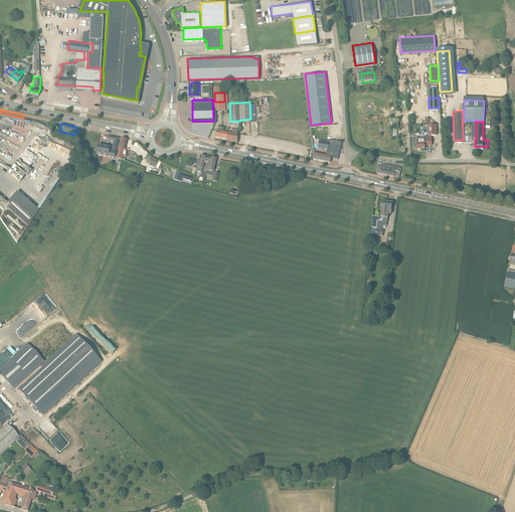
[(215,135),(225,137),(226,137),(227,131),(222,130),(223,126),(218,125),(218,126),(217,126),(215,135)]
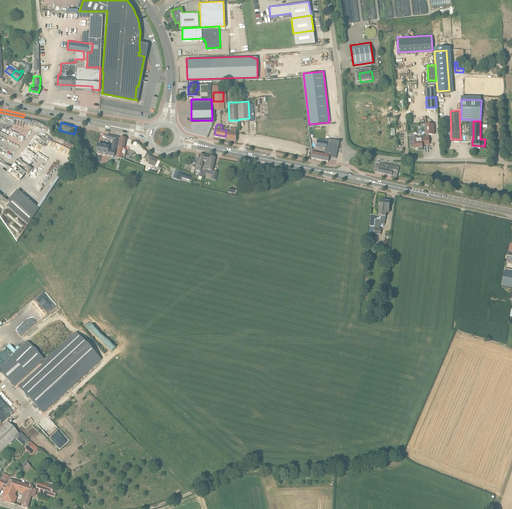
[(328,159),(329,154),(336,156),(339,139),(332,137),(333,132),(333,126),(326,126),(325,136),(321,136),(321,138),(313,137),(312,131),(309,131),(311,145),(312,150),(311,156),(328,159)]
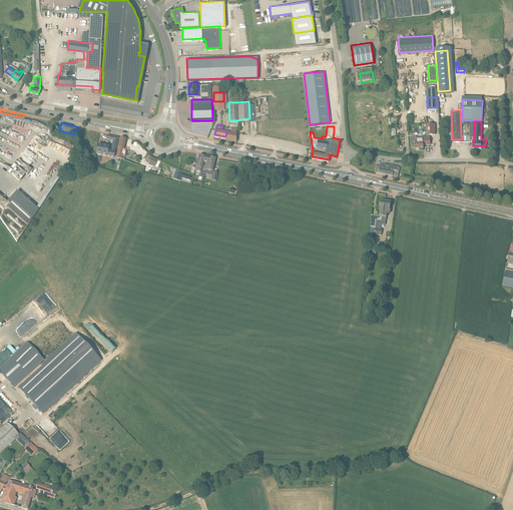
[(225,136),(229,137),(235,139),(235,132),(226,130),(225,136)]
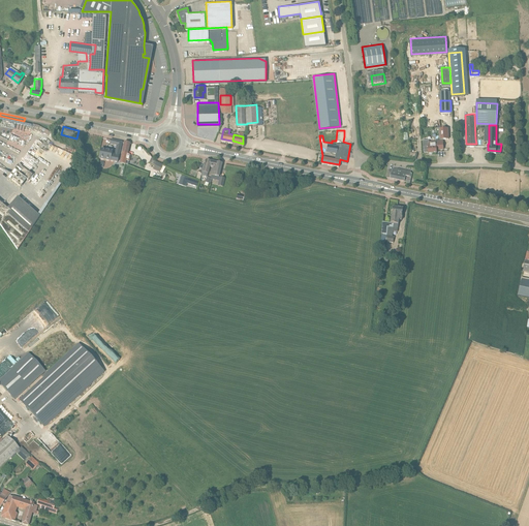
[(443,147),(443,142),(443,137),(429,138),(429,143),(428,143),(428,151),(429,151),(430,152),(432,151),(433,150),(437,150),(436,146),(439,146),(439,147),(443,147)]
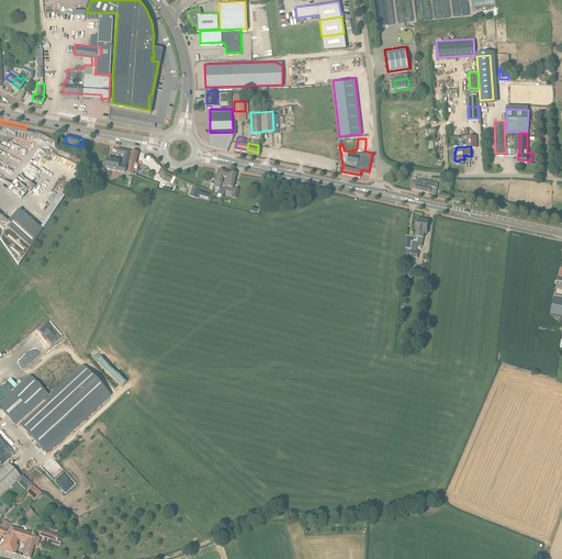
[(124,169),(125,167),(126,161),(119,160),(119,158),(108,156),(105,166),(117,168),(124,169)]
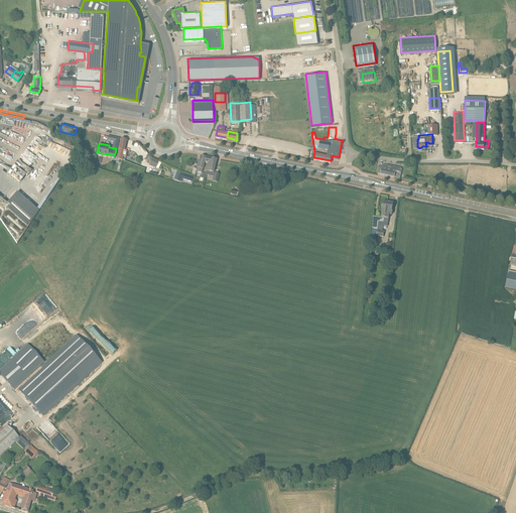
[(83,144),(78,160),(81,161),(87,145),(83,144)]
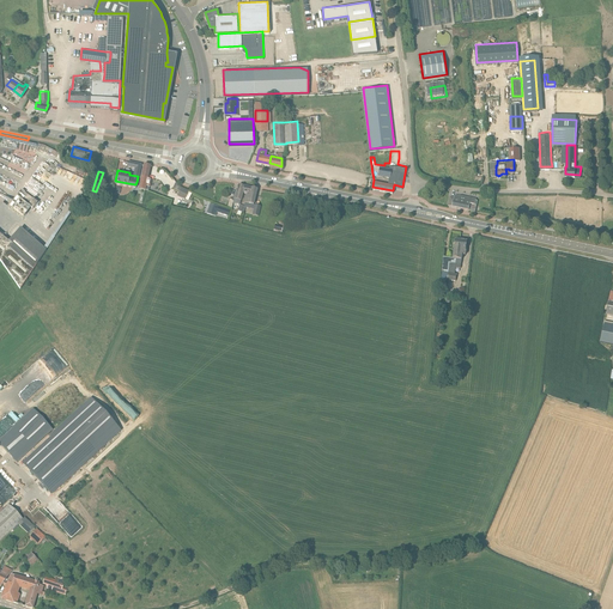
[(147,175),(141,174),(139,186),(145,187),(146,183),(150,183),(151,176),(147,175)]
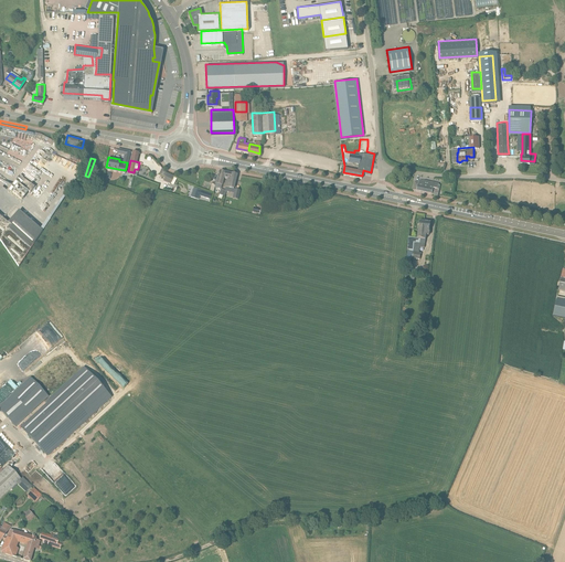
[(224,175),(225,169),(220,168),(219,173),(216,172),(215,181),(211,180),(210,188),(213,189),(215,183),(216,183),(217,181),(222,182),(224,175)]
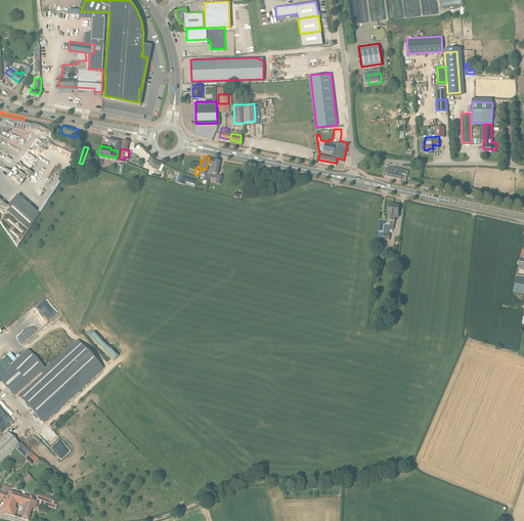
[(217,172),(220,160),(219,160),(219,159),(209,157),(208,162),(211,163),(209,170),(217,172)]
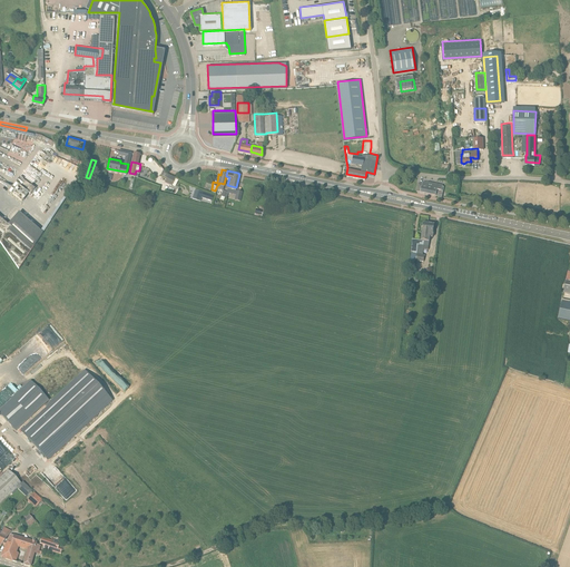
[(26,188),(31,182),(20,174),(17,179),(21,183),(21,184),(26,188)]
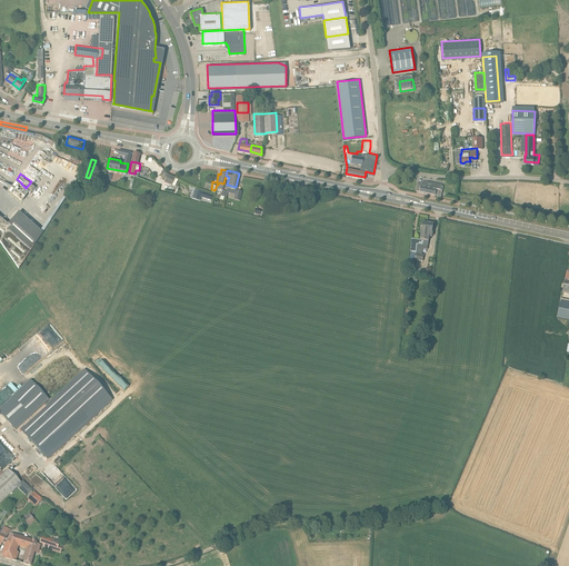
[(418,180),(417,184),(416,188),(436,192),(437,187),(440,188),(441,182),(427,179),(418,180)]
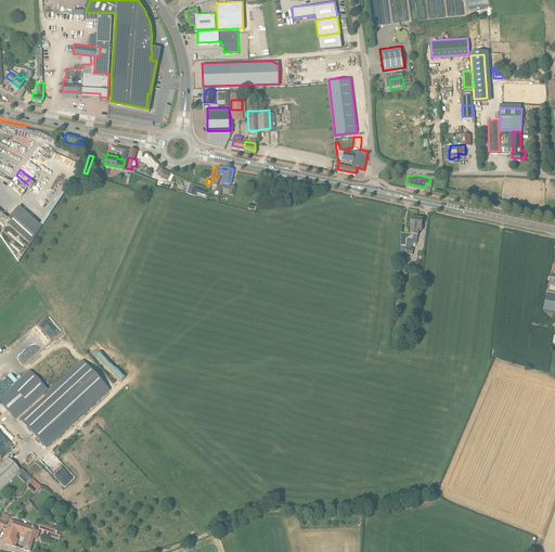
[(192,190),(199,193),(201,192),(210,195),(211,190),(194,184),(192,190)]
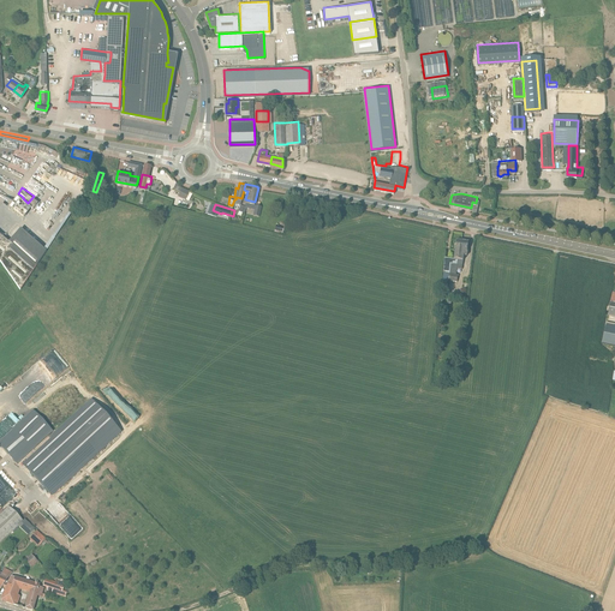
[(9,239),(0,231),(0,257),(21,287),(47,247),(21,226),(9,239)]
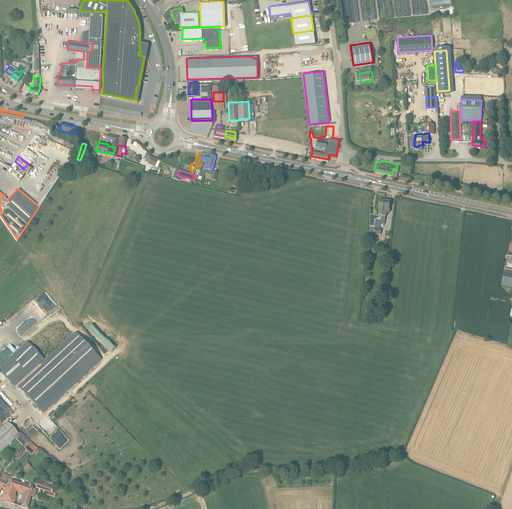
[(369,224),(375,225),(376,217),(381,218),(381,214),(382,214),(384,198),(380,198),(378,213),(370,212),(369,224)]
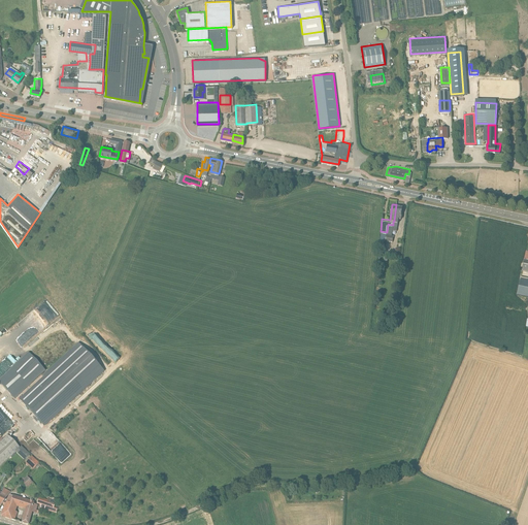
[(388,224),(387,232),(386,237),(392,239),(393,233),(392,233),(392,228),(397,229),(397,225),(398,217),(401,218),(401,214),(402,205),(396,204),(394,221),(393,221),(393,225),(388,224)]
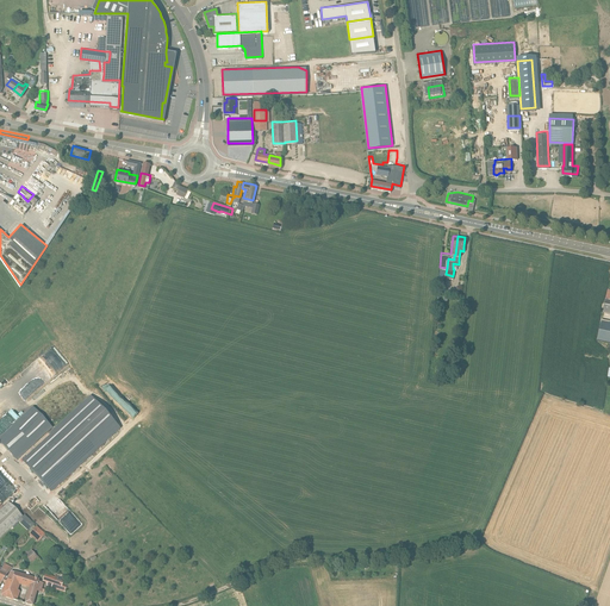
[(598,338),(609,341),(609,320),(602,319),(598,338)]
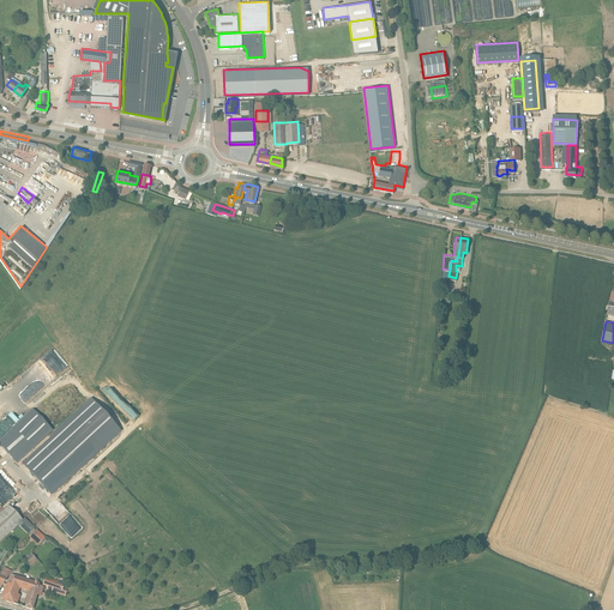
[(95,399),(24,465),(53,497),(125,430),(95,399)]
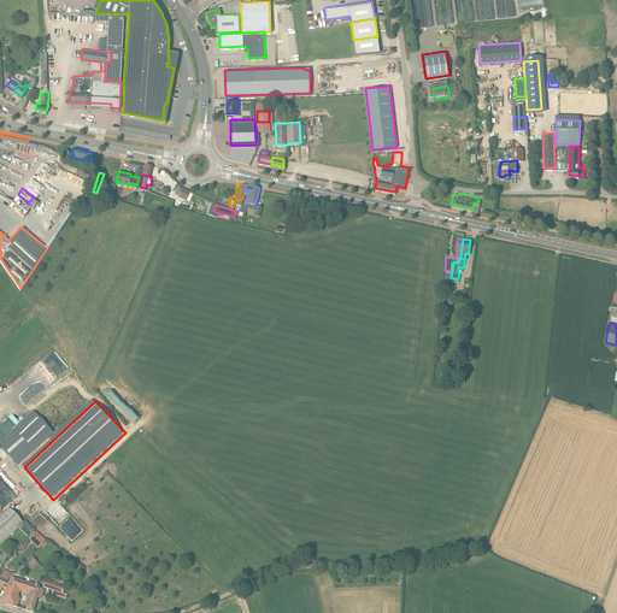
[(58,432),(37,411),(1,443),(22,465),(58,432)]
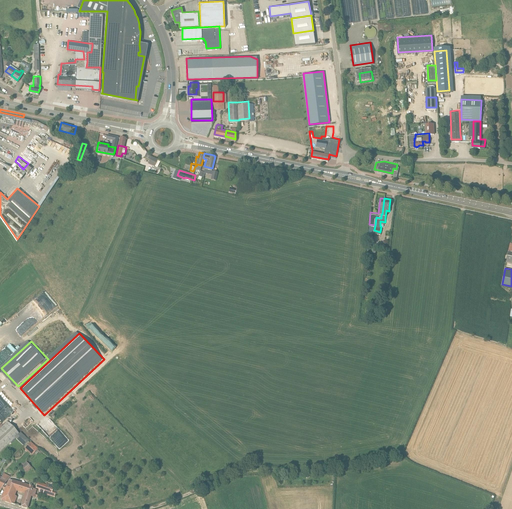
[(6,344),(0,348),(0,379),(0,380),(0,379),(0,362),(13,351),(6,344)]
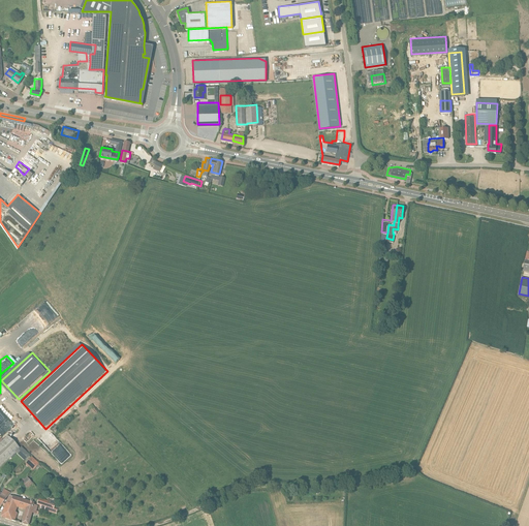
[(0,434),(14,421),(8,413),(1,420),(0,418),(0,434)]
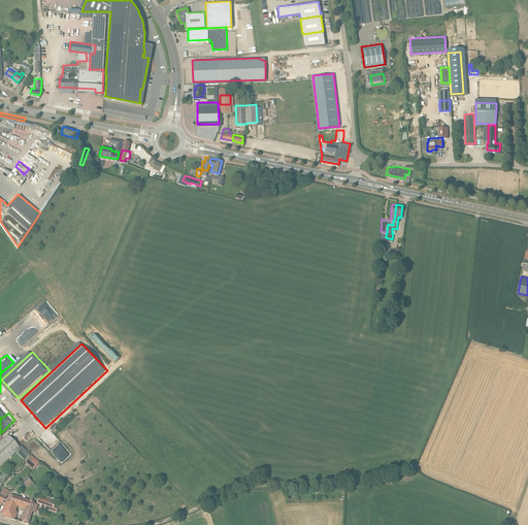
[(0,463),(1,462),(15,449),(20,445),(7,431),(0,438),(0,463)]
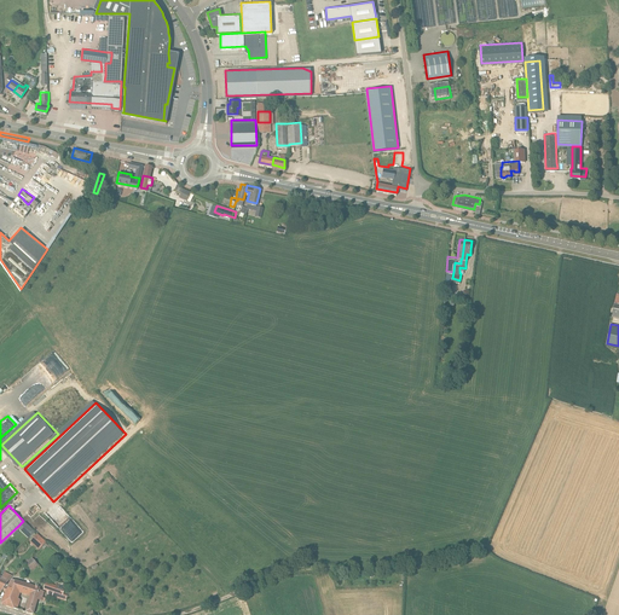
[(28,535),(35,528),(24,520),(18,526),(28,535)]
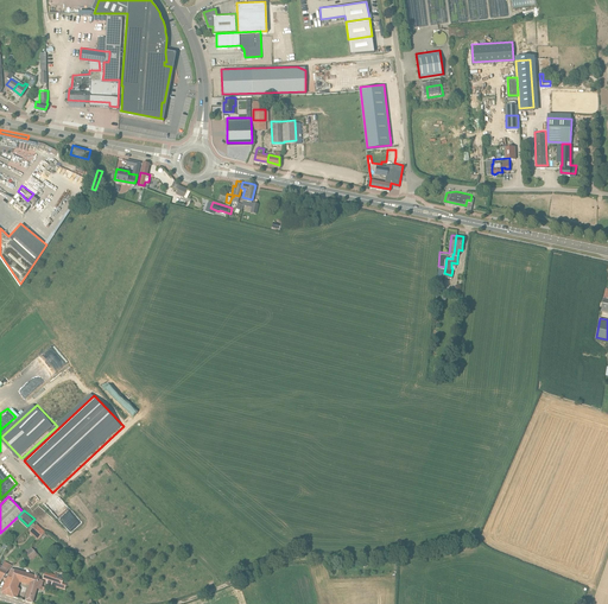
[(45,529),(37,522),(30,529),(38,536),(45,529)]
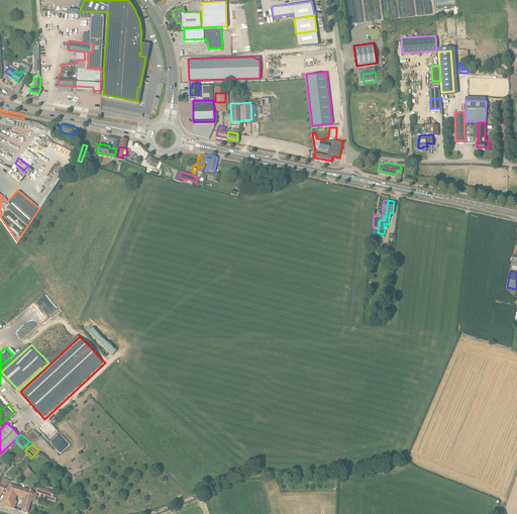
[(26,464),(21,469),(26,474),(31,469),(26,464)]
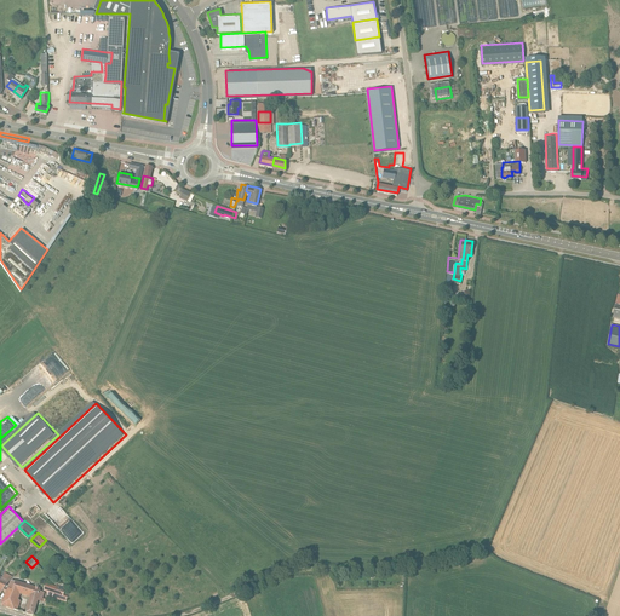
[(3,587),(4,586),(4,585),(12,574),(4,570),(3,575),(0,573),(0,589),(0,591),(3,587)]
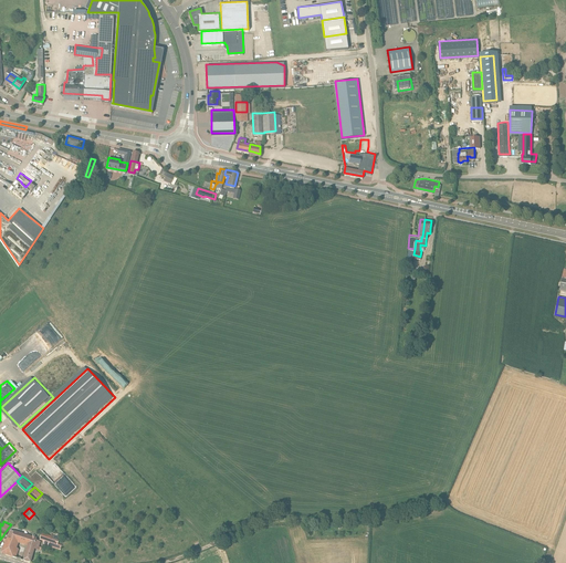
[(35,535),(9,528),(6,537),(3,534),(3,535),(6,538),(1,550),(16,555),(19,546),(17,545),(18,540),(28,543),(23,558),(30,560),(33,545),(38,546),(38,545),(40,546),(41,544),(39,543),(39,539),(37,539),(37,538),(35,537),(35,535)]
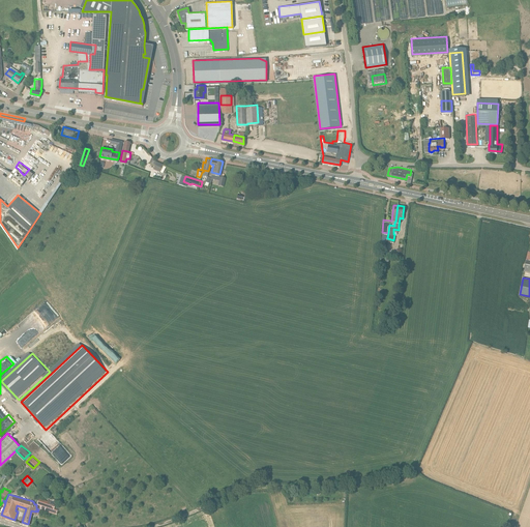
[(48,498),(48,499),(39,497),(37,502),(41,503),(40,506),(53,510),(56,500),(48,498)]
